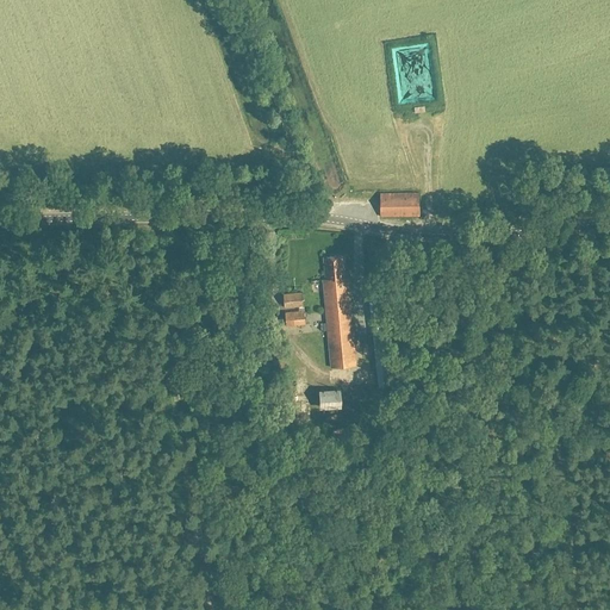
[(380,216),(419,215),(419,192),(379,193),(380,216)]
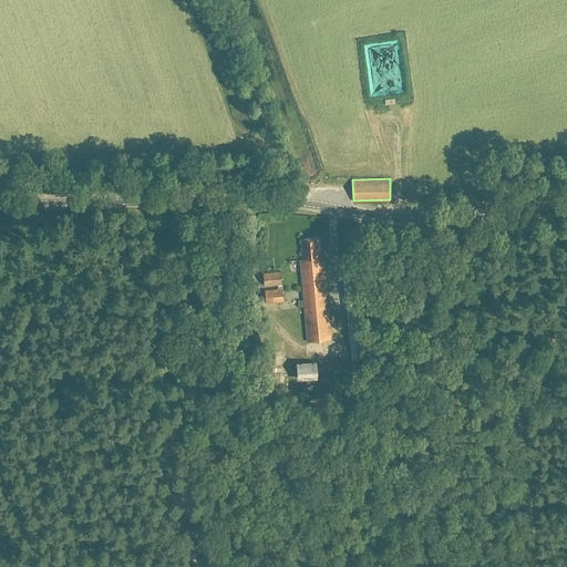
[(300,259),(307,341),(330,339),(323,257),(321,257),(319,237),(300,239),(302,259),(300,259)]
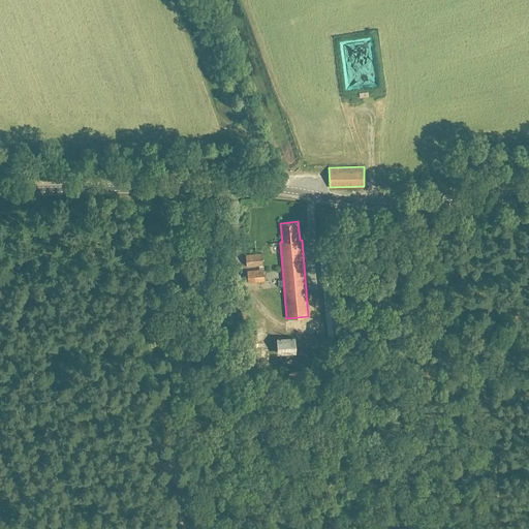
[(261,253),(245,254),(247,267),(262,265),(261,253)]
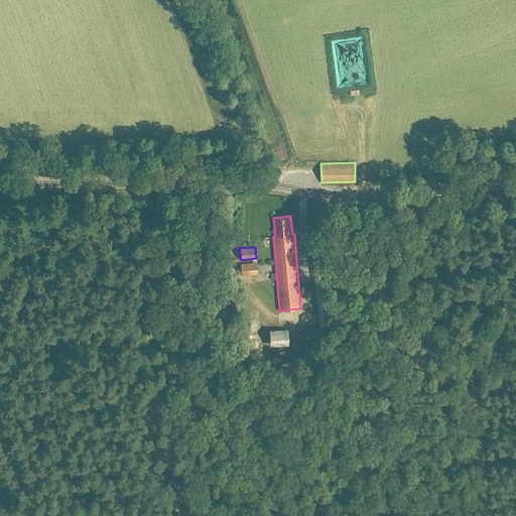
[(258,274),(256,262),(240,264),(242,275),(258,274)]
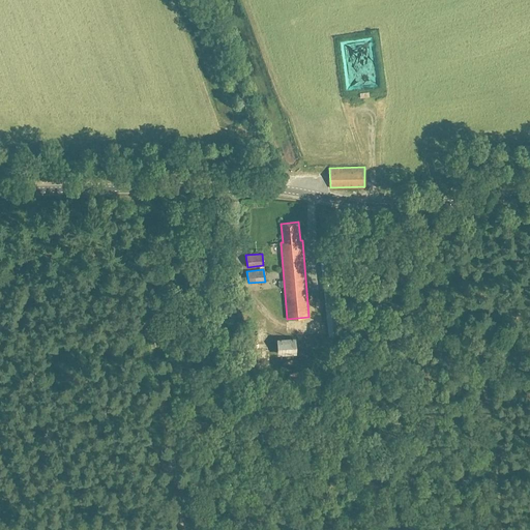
[(277,354),(296,353),(295,340),(277,340),(277,354)]
